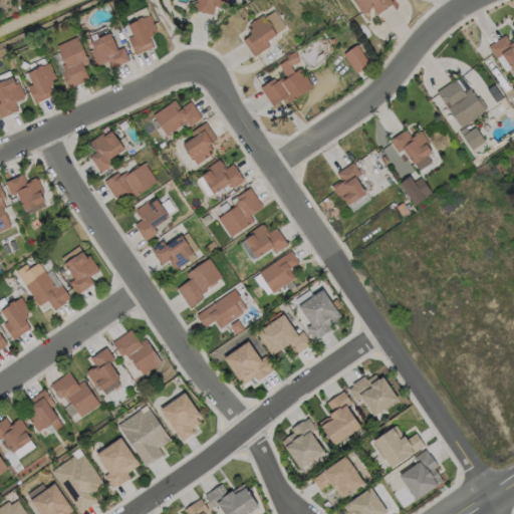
[(214,6),(213,14),(194,11),(196,0),(228,0),(227,8),(214,6)]
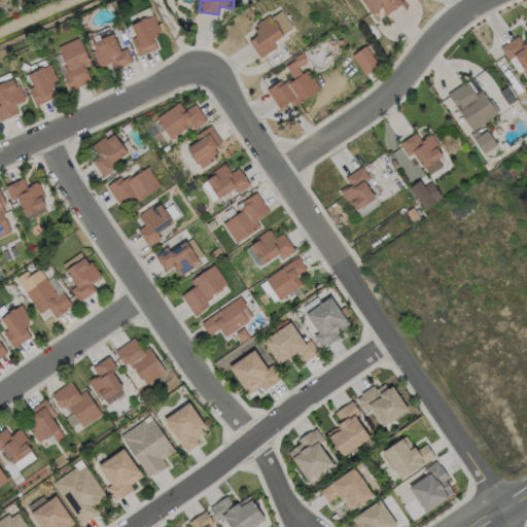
[(373,15),(361,0),(401,0),(403,3),(386,15),(382,9),(373,15)]
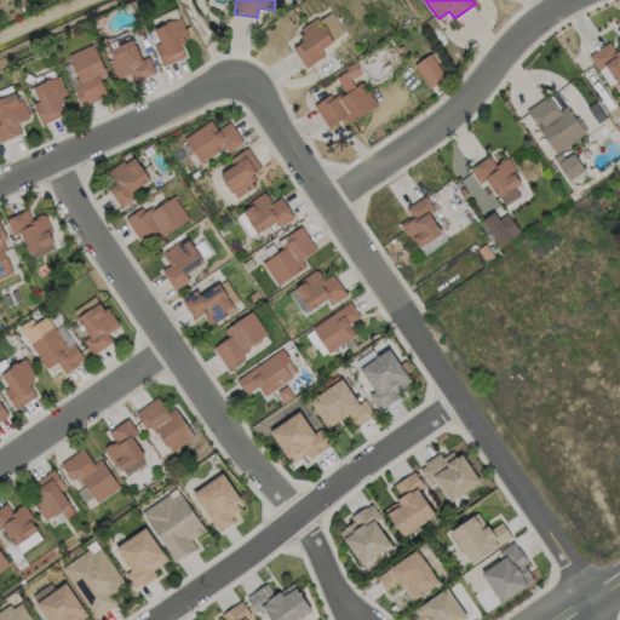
[(297,29),(317,16),(320,19),(331,11),(345,33),(320,50),(323,56),(306,67),(294,49),(305,42),(297,29)]
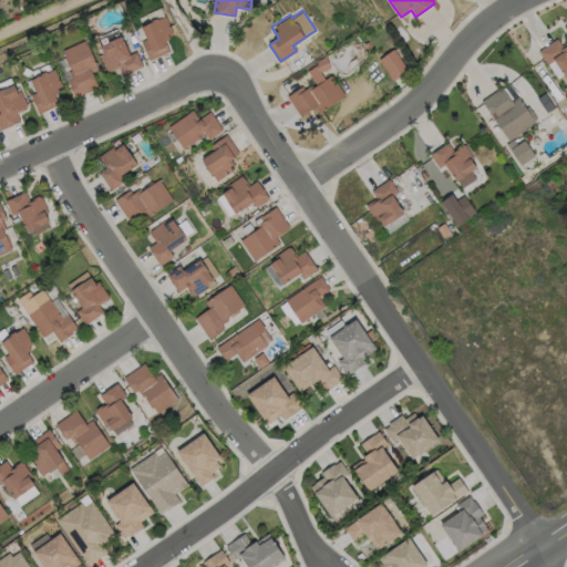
[(141,41),(146,39),(141,28),(164,18),(173,38),(164,41),(169,52),(150,60),(141,41)]
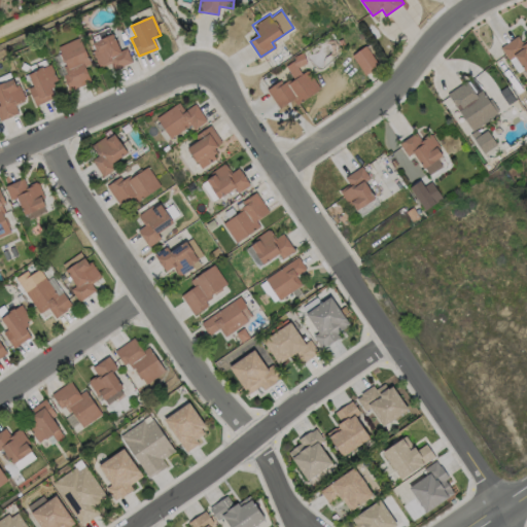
[(114,71),(110,63),(100,68),(94,53),(95,51),(91,42),(112,33),(120,50),(126,48),(132,63),(114,71)]
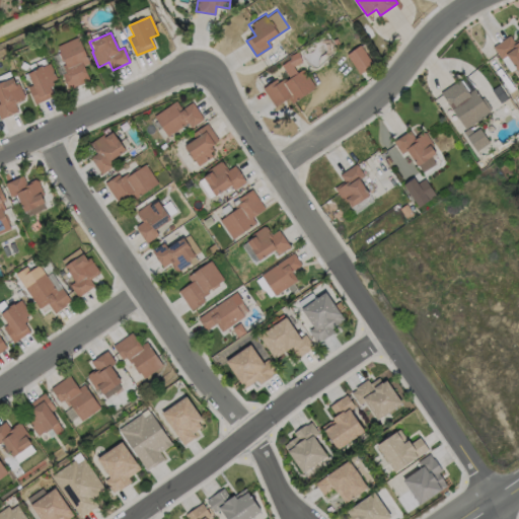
[(516,43),(518,41),(518,70),(513,74),(496,45),(511,34),(516,43)]
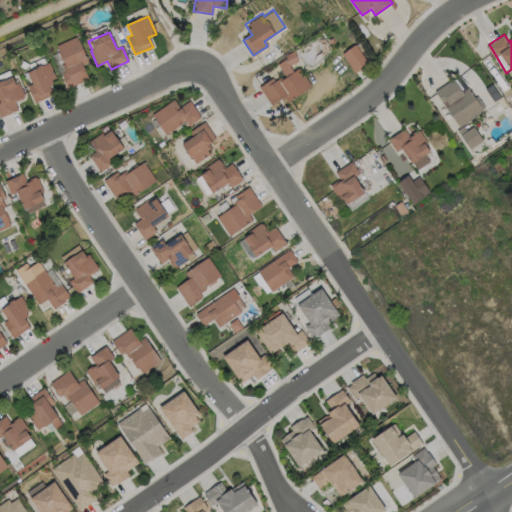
[(56,45),(79,36),(90,63),(82,66),(85,72),(87,78),(72,85),(56,45)]
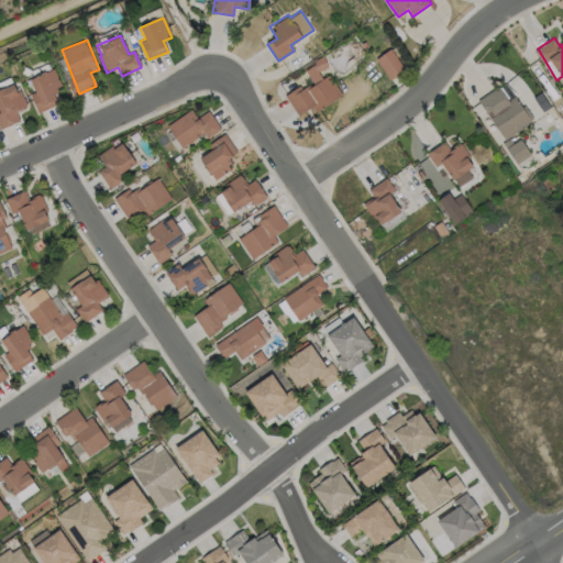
[(390,79),(377,61),(392,50),(406,69),(390,79)]
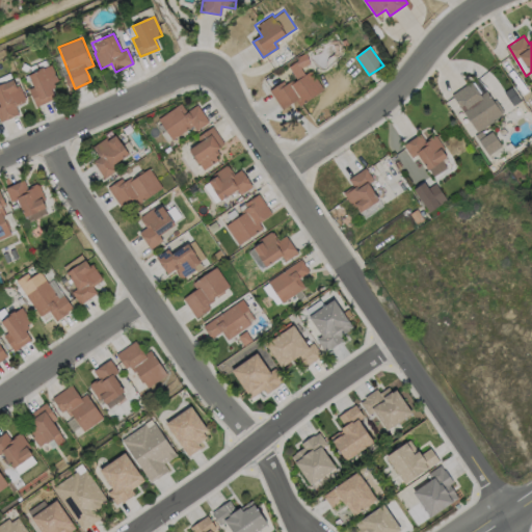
[(323,89),(299,106),(295,100),(282,110),(268,91),(283,80),(287,85),(290,82),(292,85),(298,81),(289,67),(295,62),(298,60),(296,58),(304,54),(309,63),(300,68),(306,75),(310,71),(323,89)]
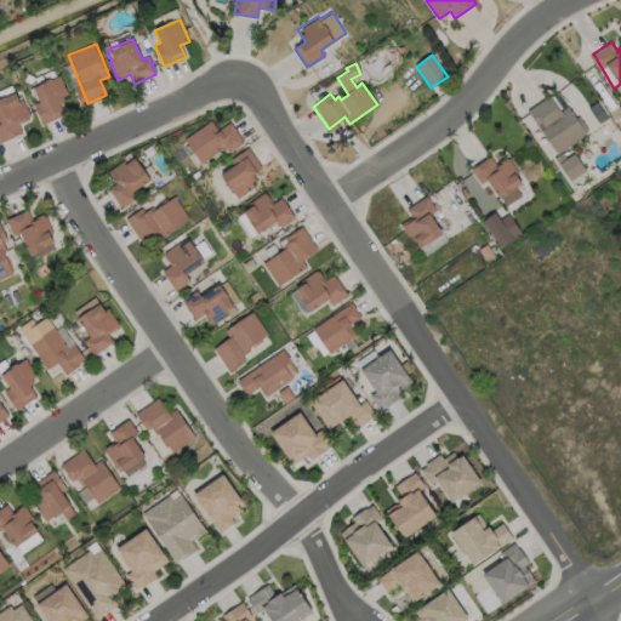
[(43,124),(33,104),(35,103),(29,90),(57,77),(67,96),(63,97),(66,102),(60,104),(61,109),(53,113),(56,117),(43,124)]
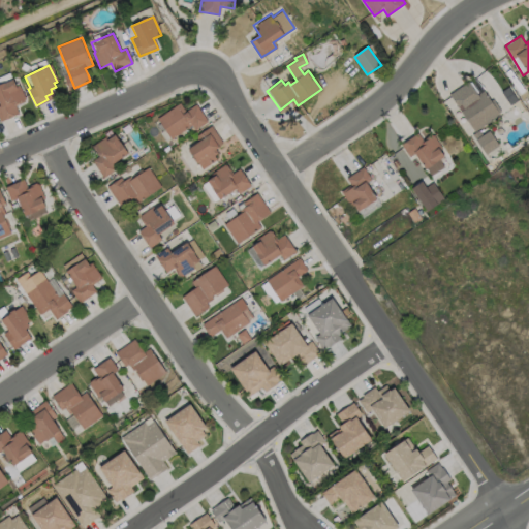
[(498,145),(485,154),(472,134),(475,132),(448,93),(474,76),(490,100),(493,98),(501,111),(498,112),(499,114),(477,128),(481,134),(488,130),(498,145)]
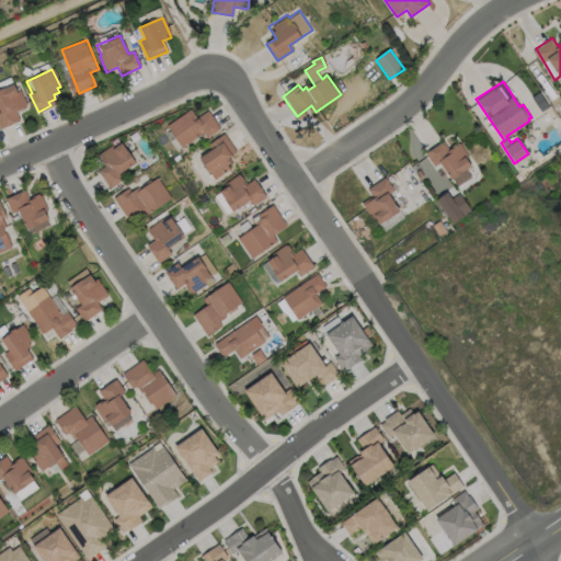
[(27,106),(16,111),(21,119),(0,129),(0,89),(12,84),(14,92),(20,90),(27,106)]
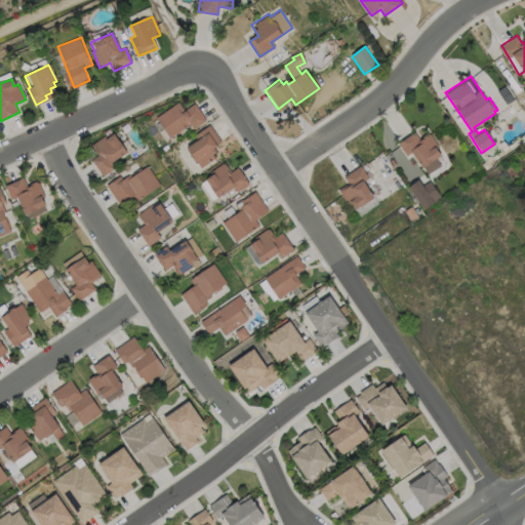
[(156,118),(178,103),(185,112),(195,105),(206,121),(194,129),(190,124),(169,138),(169,137),(165,140),(159,132),(164,129),(156,118)]
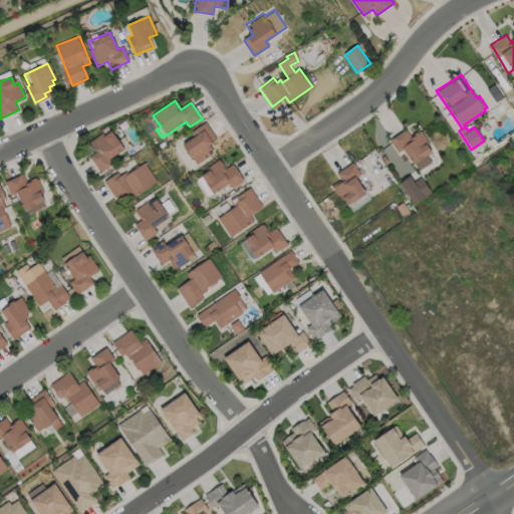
[(197,165),(193,159),(191,160),(188,154),(189,153),(184,145),(195,138),(191,133),(205,123),(216,139),(212,142),(212,143),(209,145),(212,150),(208,153),(210,155),(197,165)]
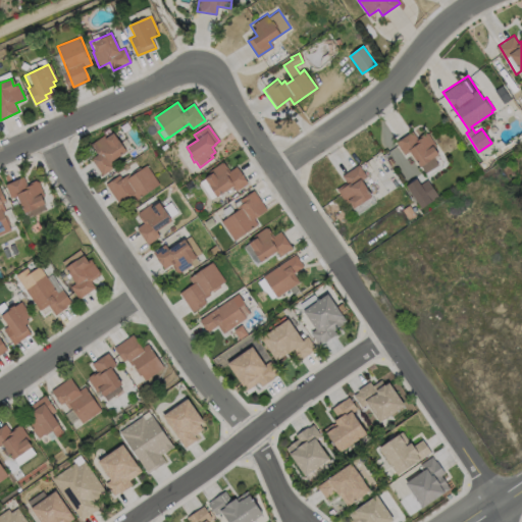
[(425,132),(435,146),(432,148),(437,154),(433,157),(438,163),(425,173),(408,150),(404,153),(395,141),(412,128),(418,137),(425,132)]
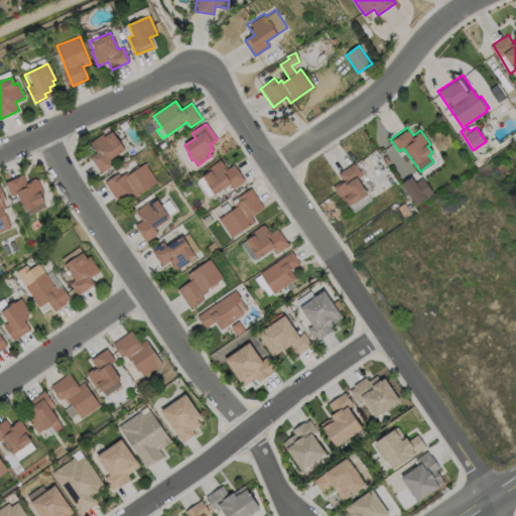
[(124,150),(109,160),(113,165),(101,173),(89,157),(96,152),(90,143),(104,133),(106,136),(112,132),(124,150)]
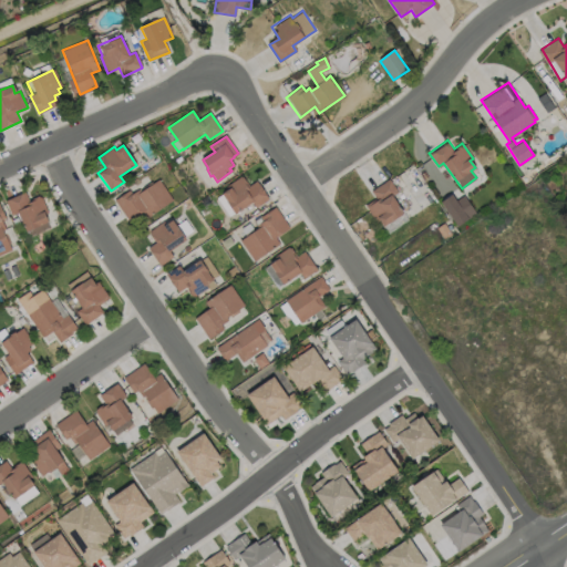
[(219,191),(243,175),(249,186),(257,181),(269,200),(257,209),(253,203),(235,215),(219,191)]
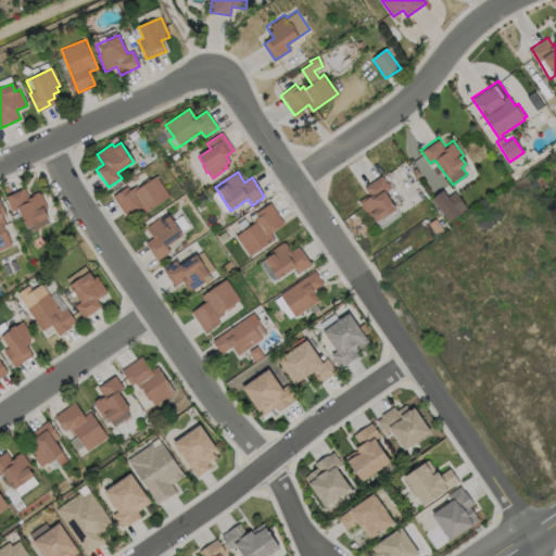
[(394,207),(373,223),(358,202),(367,196),(362,187),(381,174),(391,189),(384,193),(394,207)]
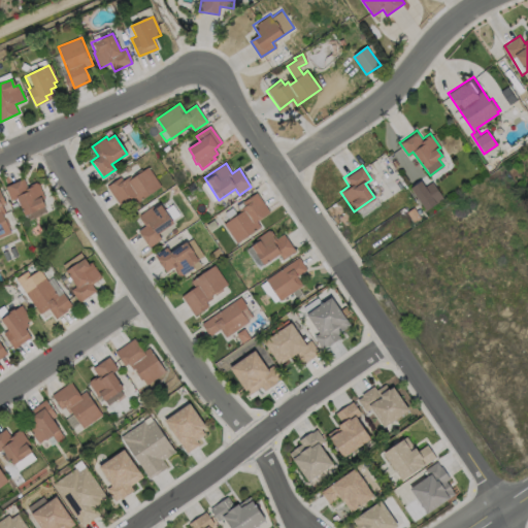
[(162,188),(137,203),(133,198),(119,207),(106,187),(121,177),(123,180),(141,169),(142,170),(150,166),(162,188)]
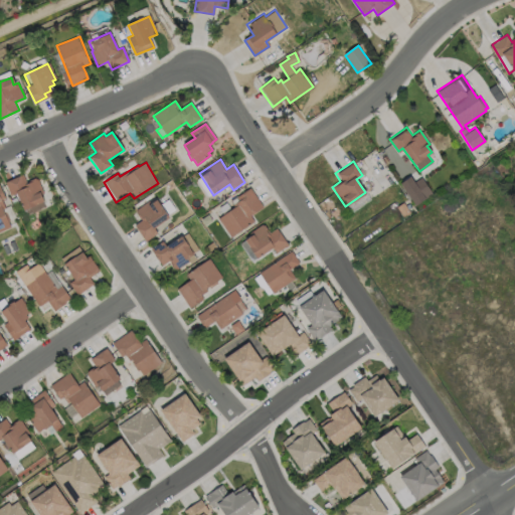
[(26,182),(37,177),(43,193),(40,195),(46,208),(28,216),(25,211),(24,211),(16,193),(10,195),(5,183),(23,175),(26,182)]
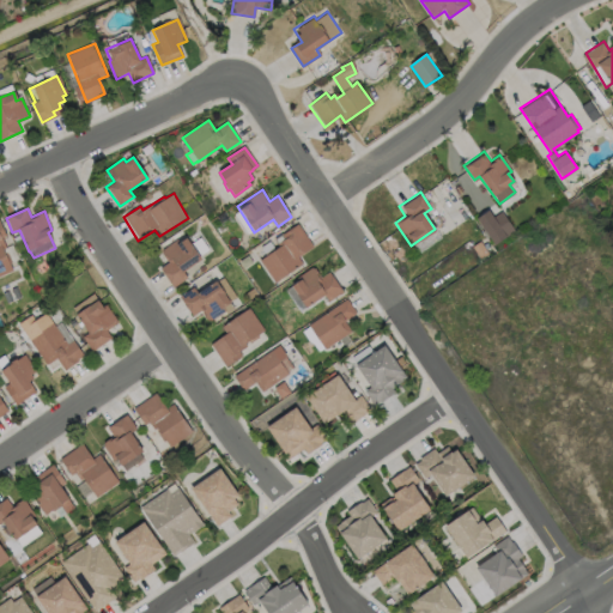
[(493,243),(477,218),(487,210),(492,217),(501,211),(514,230),(493,243)]
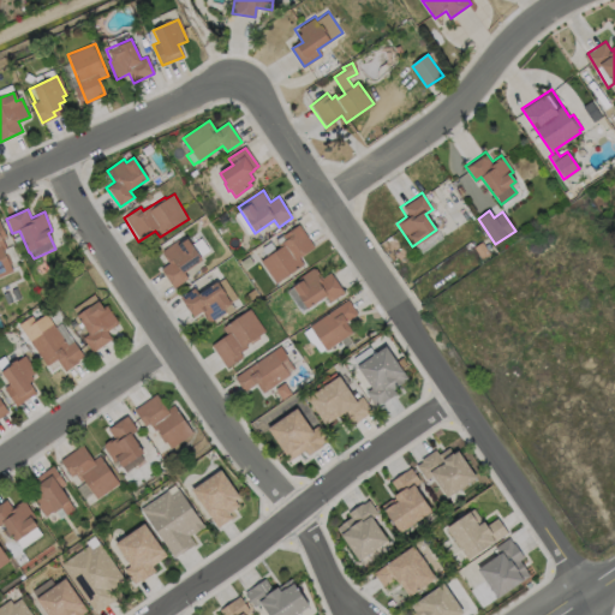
[(0,276),(0,222),(6,238),(1,240),(5,249),(1,250),(4,255),(6,254),(11,264),(9,264),(12,272),(0,276)]
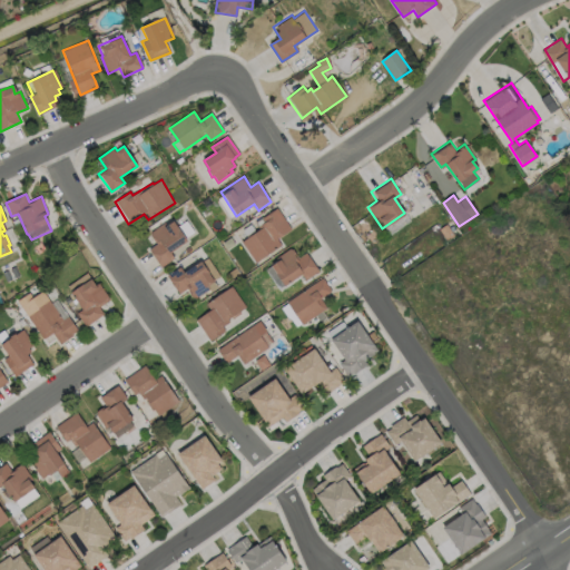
[(256,263),(242,242),(247,238),(242,229),(251,224),(256,232),(259,231),(254,223),(277,207),(292,229),(277,239),(281,246),(256,263)]
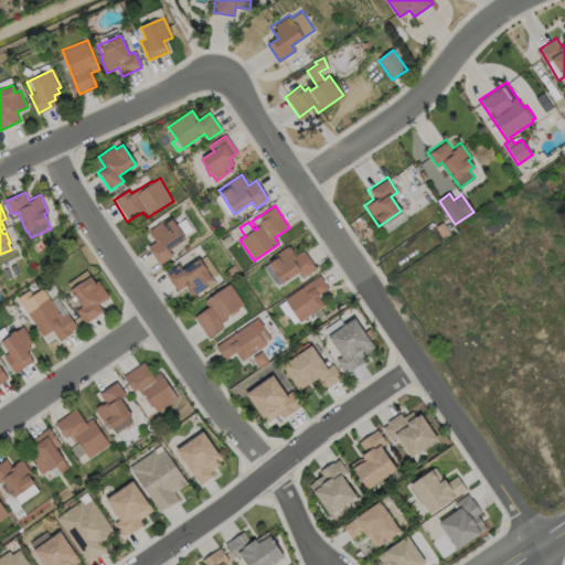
[(160,265),(148,247),(155,243),(148,232),(162,222),(164,225),(172,220),(185,241),(169,252),(172,257),(160,265)]
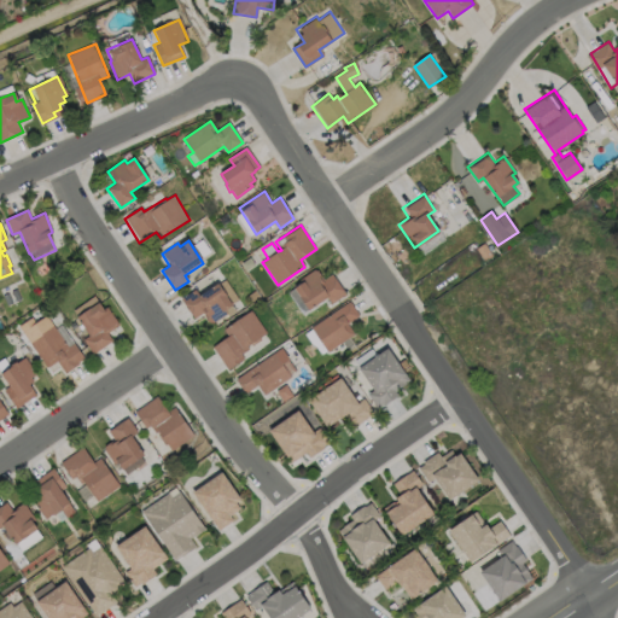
[(345,293),(332,304),(326,298),(309,312),(295,290),(302,285),(298,280),(315,268),(324,280),(332,275),(345,293)]
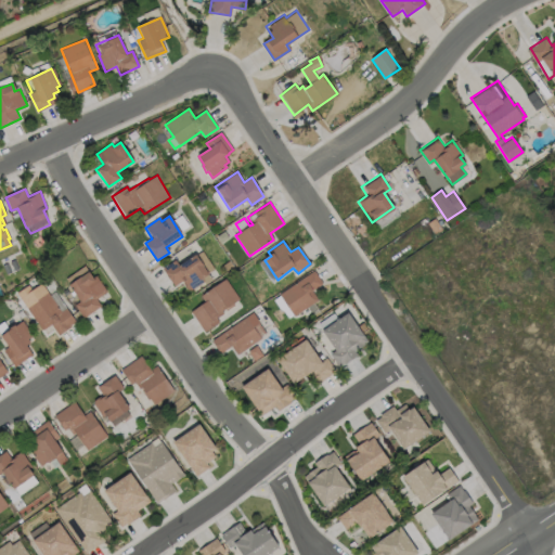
[(209,278),(189,291),(183,282),(173,287),(162,269),(176,260),(179,267),(195,256),(209,278)]
